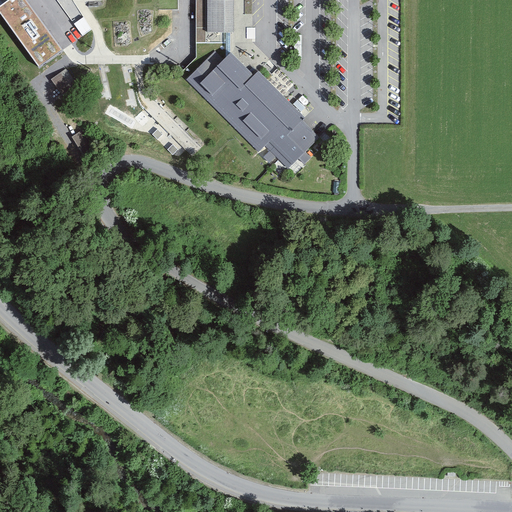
[(62,50),(26,0),(8,0),(1,6),(0,5),(0,12),(38,67),(62,50)]
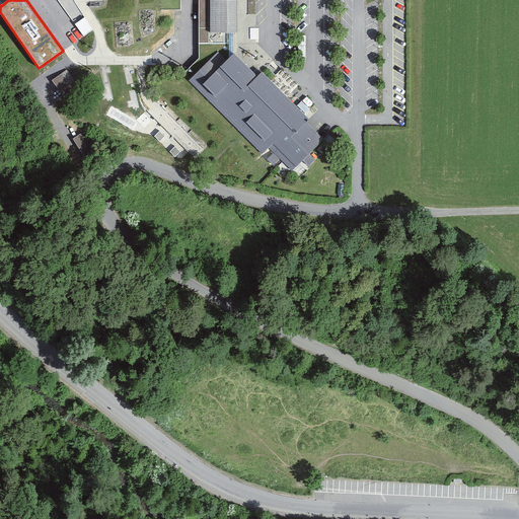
[(183,74),(190,80),(221,50),(229,57),(229,33),(210,33),(210,0),(199,0),(199,59),(183,74)]
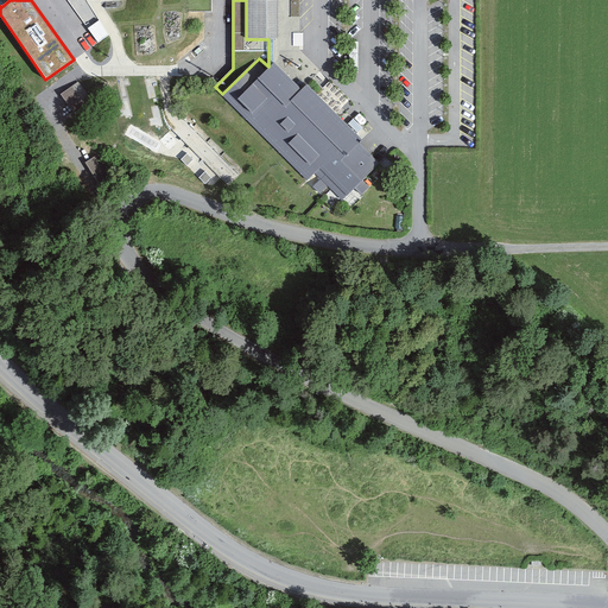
[(298,86),(274,63),(274,39),(278,39),(278,0),(246,0),(246,39),(268,39),(268,67),(259,58),(222,94),(220,97),(320,197),(327,190),(341,203),(380,164),(360,144),(362,141),(306,86),(302,90),(298,86)]
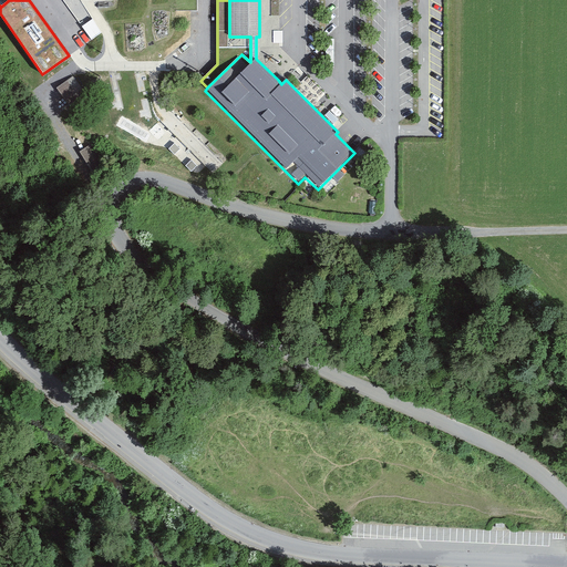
[(72,78),(58,88),(70,104),(84,93),(72,78)]
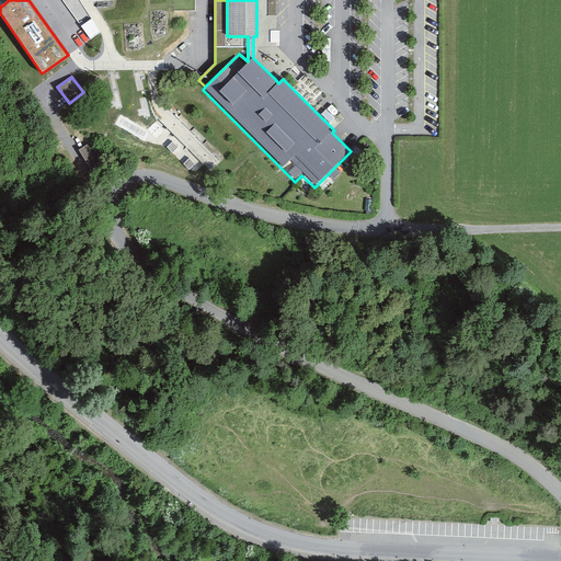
[(89,144),(79,150),(91,168),(101,162),(89,144)]
